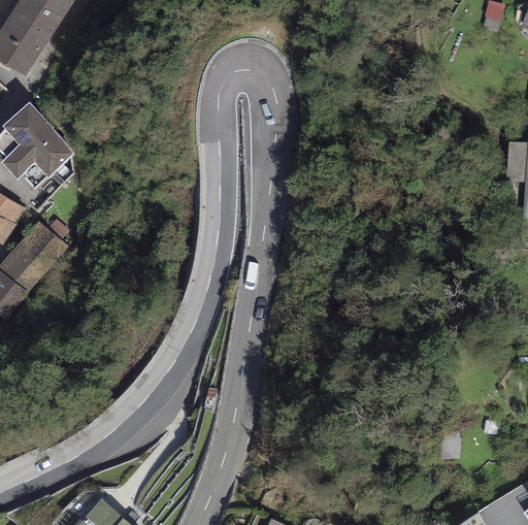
[(70,3),(65,0),(18,0),(0,30),(0,61),(25,77),(70,3)]
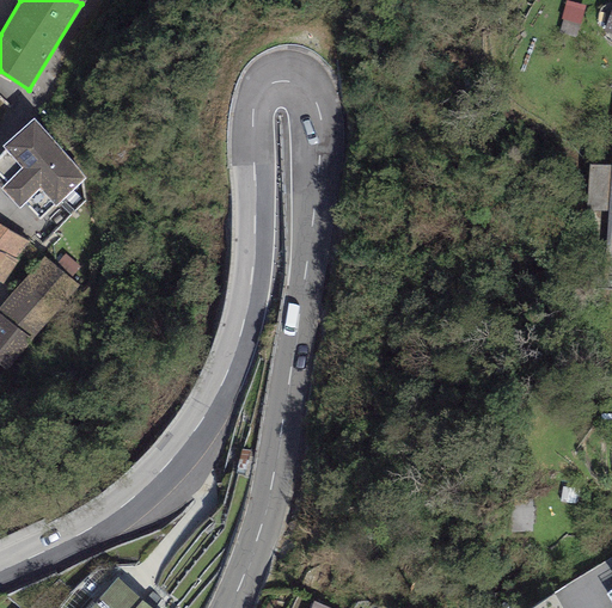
[(86,178),(32,122),(2,151),(5,153),(0,158),(0,174),(8,184),(1,191),(19,210),(25,204),(40,220),(54,208),(86,178)]
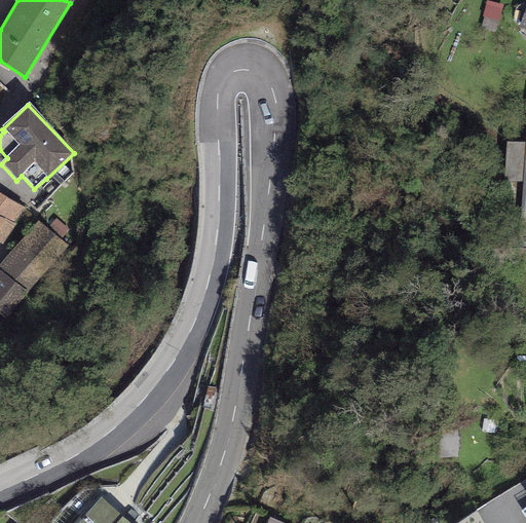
[(26,208),(0,191),(0,243),(2,245),(26,208)]
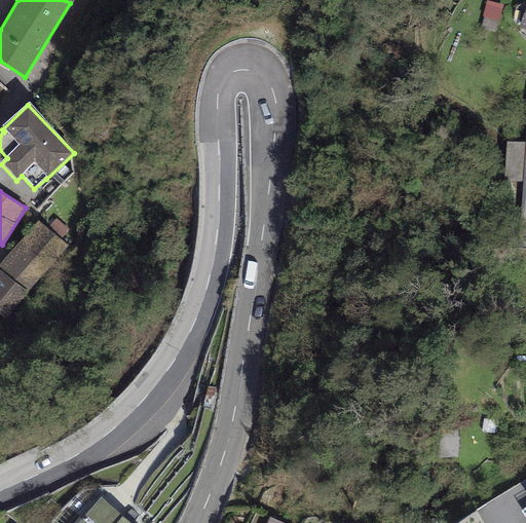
[(67,245),(38,220),(5,261),(34,285),(67,245)]
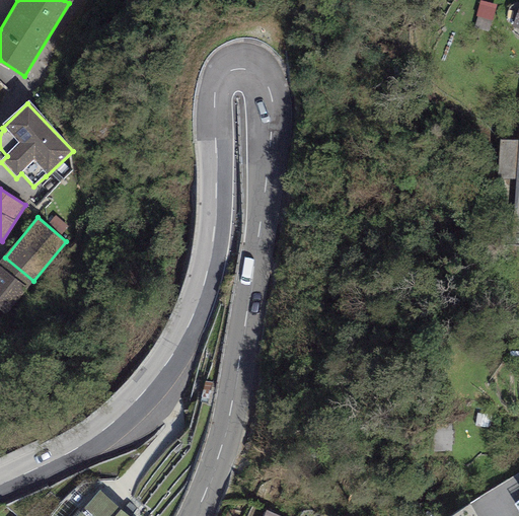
[(24,288),(0,271),(0,307),(7,312),(24,288)]
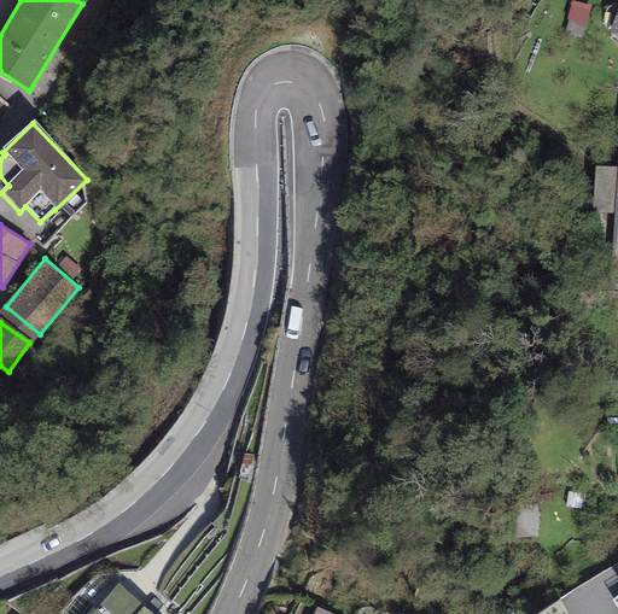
[(535,502),(512,504),(514,536),(537,534),(535,502)]
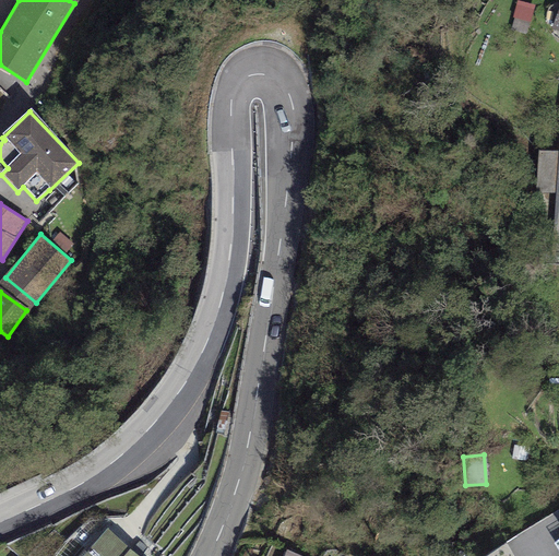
[(140,555),(107,528),(82,555),(140,555)]
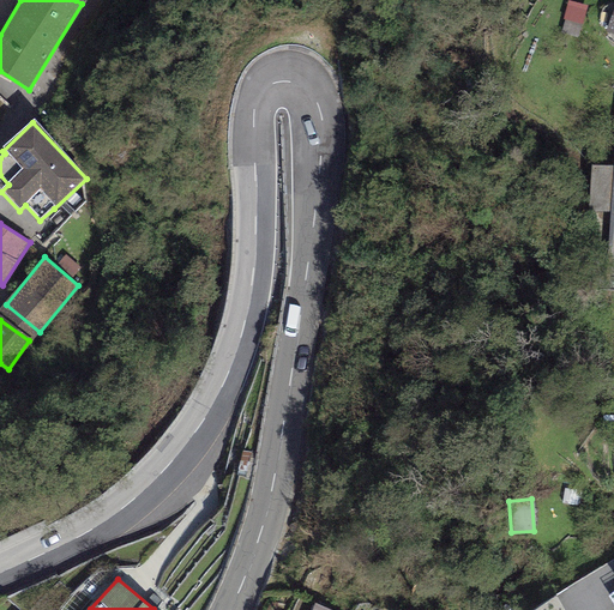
[(564,609),(555,595),(533,609),(564,609)]
